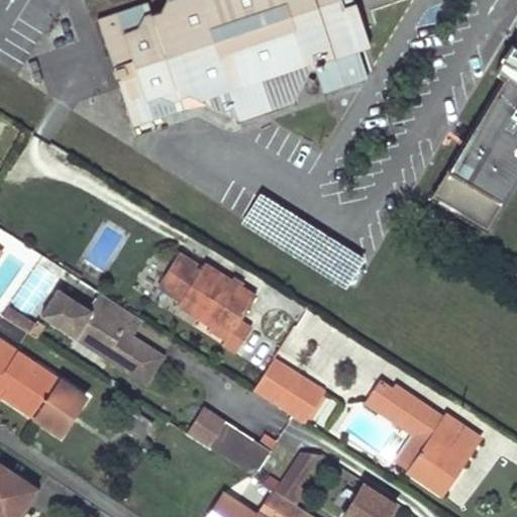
[(147,3),(98,19),(111,60),(116,62),(120,65),(122,67),(124,72),(125,76),(120,89),(132,124),(183,108),(179,97),(186,95),(190,94),(219,109),(238,119),(262,112),(293,101),(308,70),(315,68),(322,92),(366,78),(356,50),(339,0),(165,0),(160,10),(151,13),(147,3)]
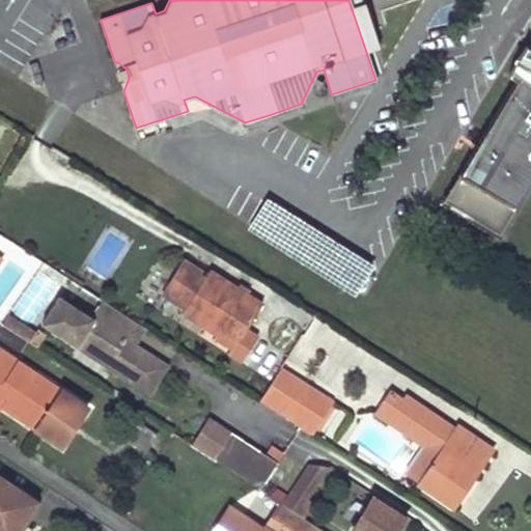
[(348,0),(366,52),(380,48),(375,32),(364,0),(348,0)]
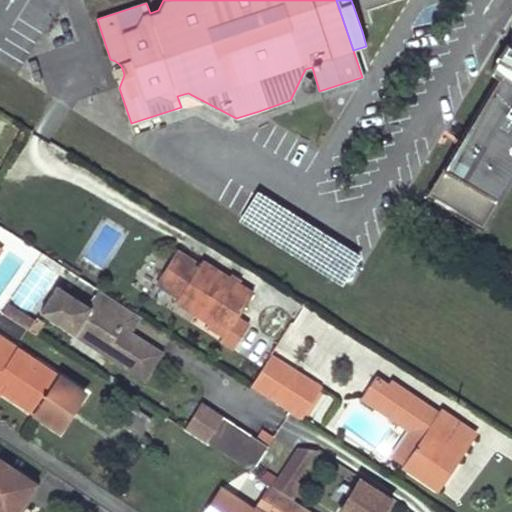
[(511,49),(507,47),(491,73),(499,78),(429,195),(482,227),(511,177),(511,49)]
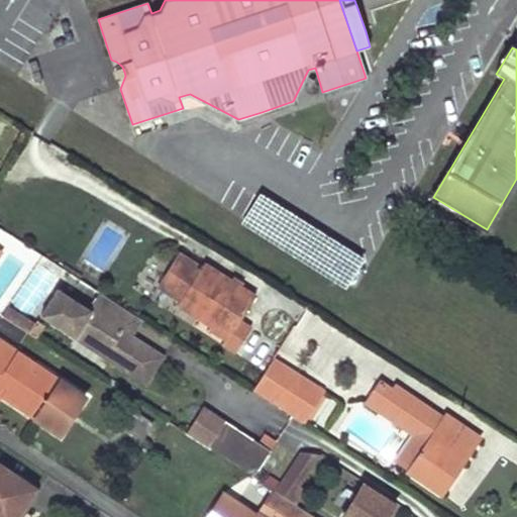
[(200,270),(177,254),(159,282),(183,297),(178,306),(228,337),(238,321),(252,298),(202,266),(200,270)]
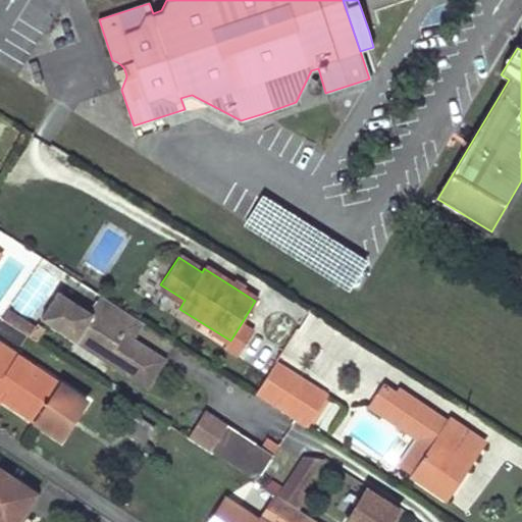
[(108,325),(119,308),(100,295),(89,312),(55,291),(39,316),(73,338),(80,328),(108,348),(102,357),(120,369),(124,361),(146,375),(158,358),(117,331),(108,325)]
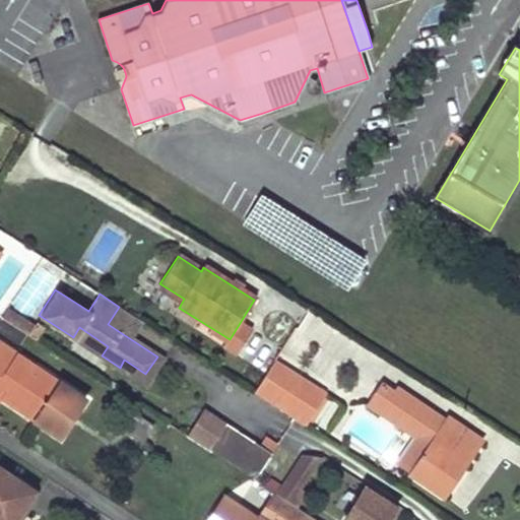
[(11,306),(4,318),(34,337),(42,325),(11,306)]
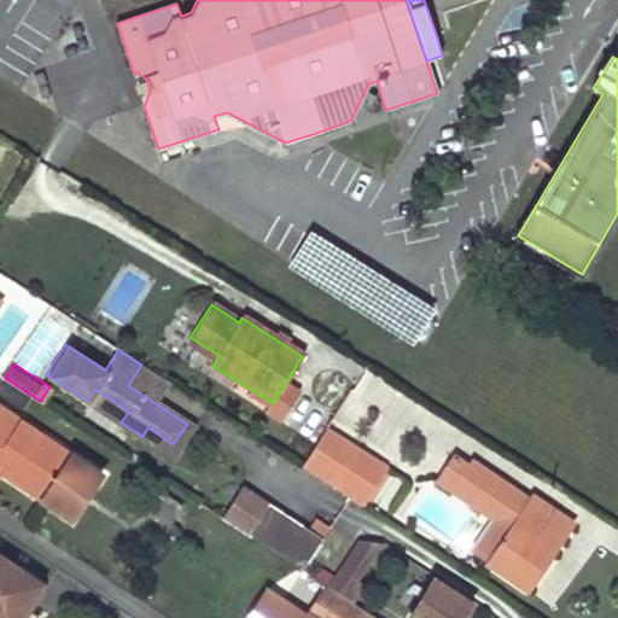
[(152,371),(141,365),(128,385),(139,392),(152,371)]
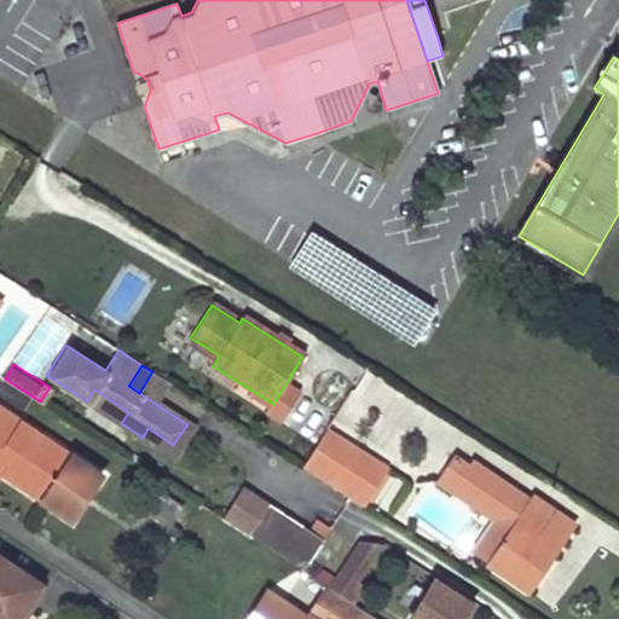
[(285,385),(268,412),(281,421),(299,393),(285,385)]
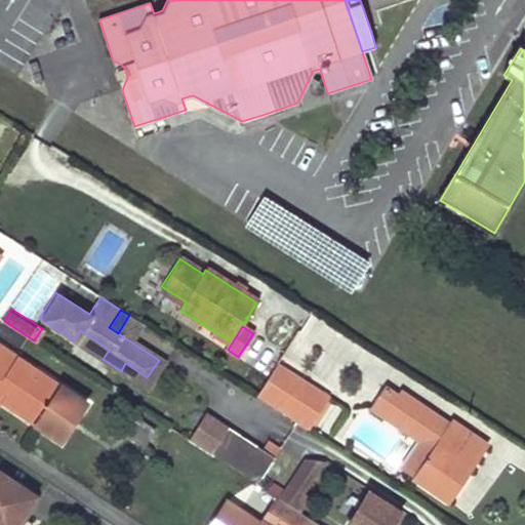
[(80,330),(74,340),(103,359),(109,350),(80,330)]
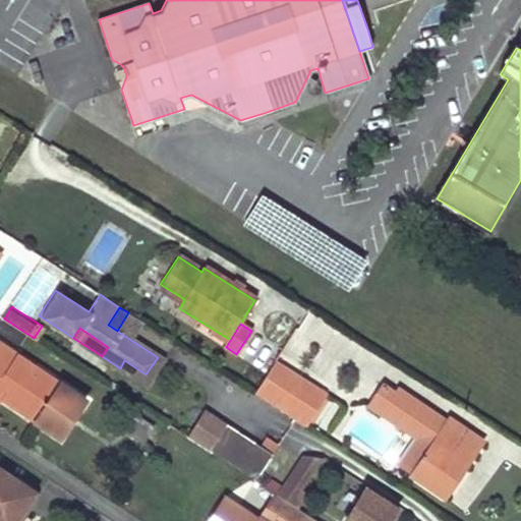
[(0,342),(0,385),(7,390),(1,399),(35,420),(60,383),(0,342)]
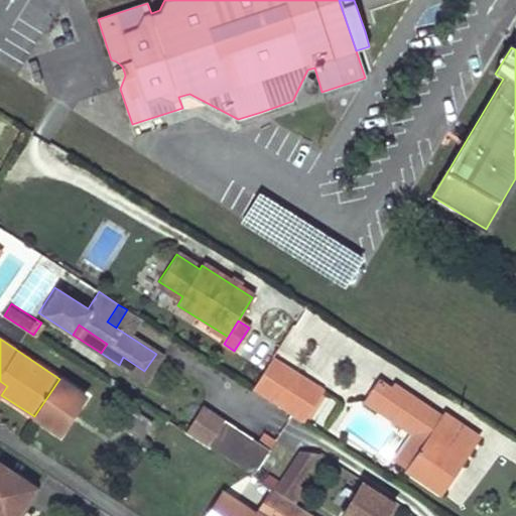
[(123,357),(119,365),(140,379),(144,371),(123,357)]
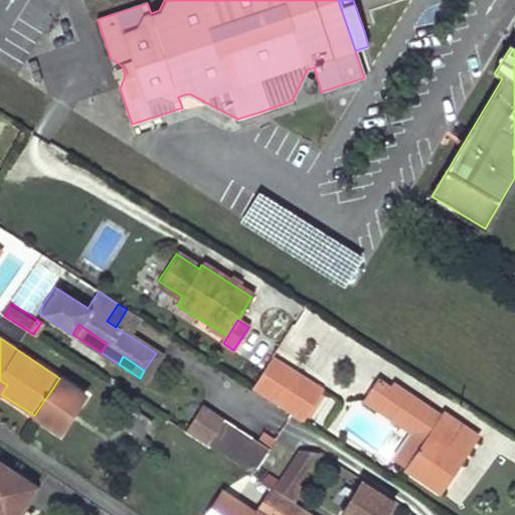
[(321,391),(273,359),(254,387),(304,419),(321,391)]
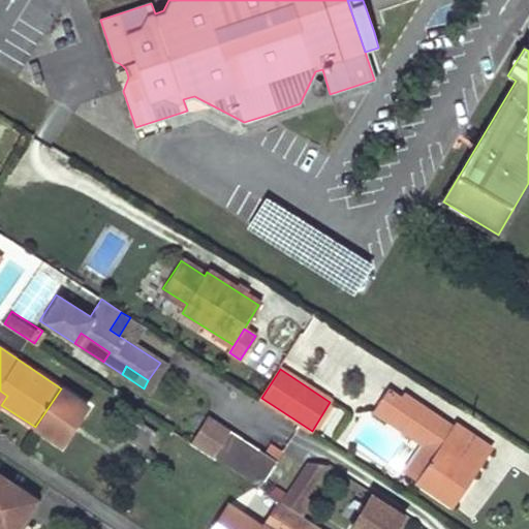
[(266,372),(241,373),(241,383),(266,381),(266,372)]
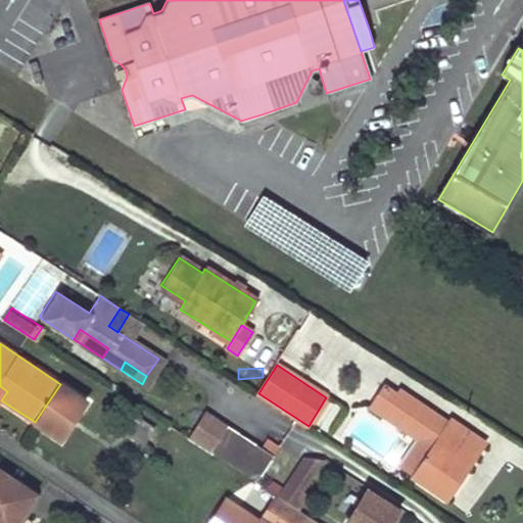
[(396,391),(384,384),(370,408),(389,420),(393,414),(435,439),(414,474),(412,476),(447,498),(484,440),(452,420),(450,422),(398,389),(396,391)]
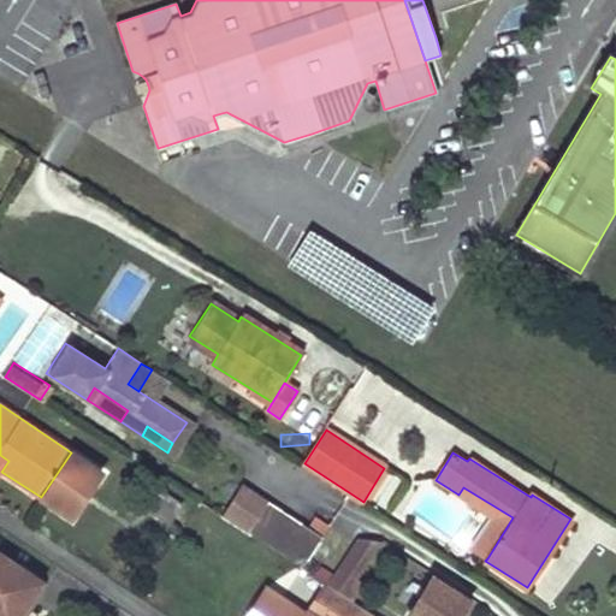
[(513,517),(463,487),(458,495),(492,516),(472,549),(487,558),(513,517)]
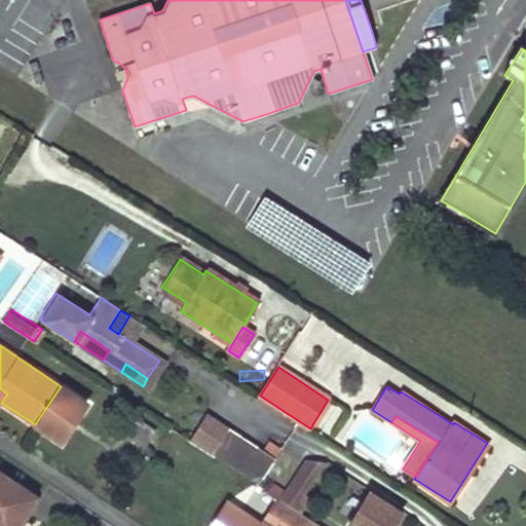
[(154,433),(132,418),(122,434),(144,448),(154,433)]
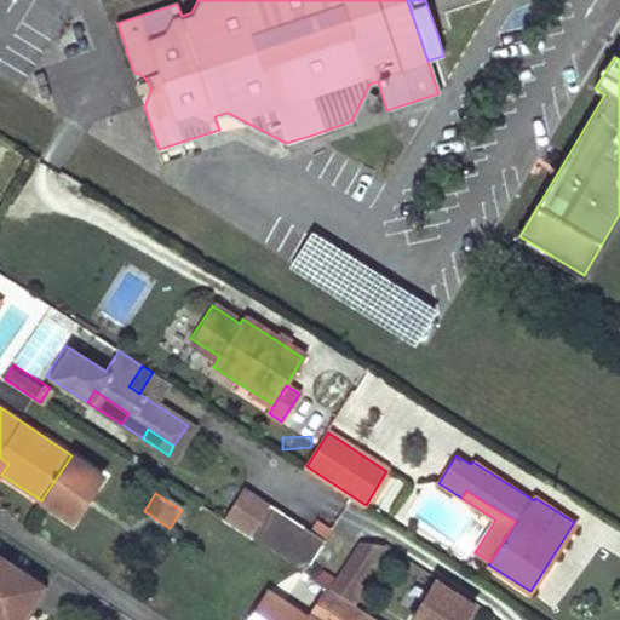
[(254,499),(237,524),(305,568),(322,543),(254,499)]
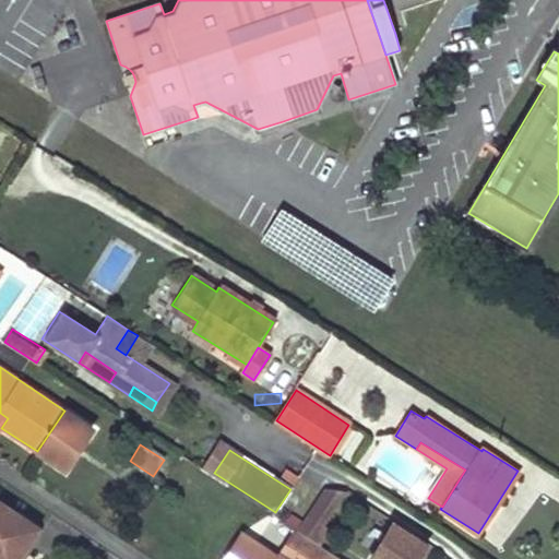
[(343,491),(324,490),(308,515),(322,524),(343,491)]
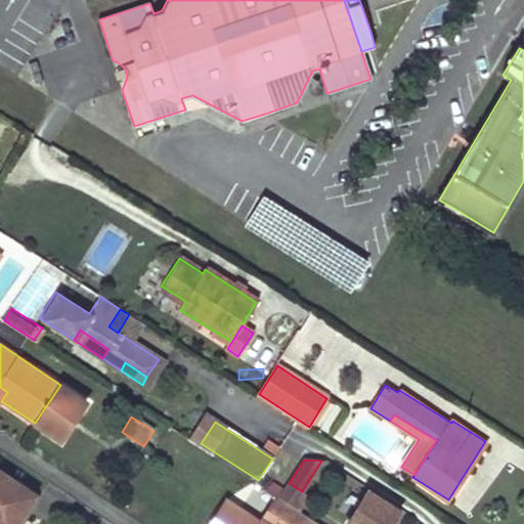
[(30,491),(0,472),(0,523),(15,523),(23,515),(17,511),(30,491)]
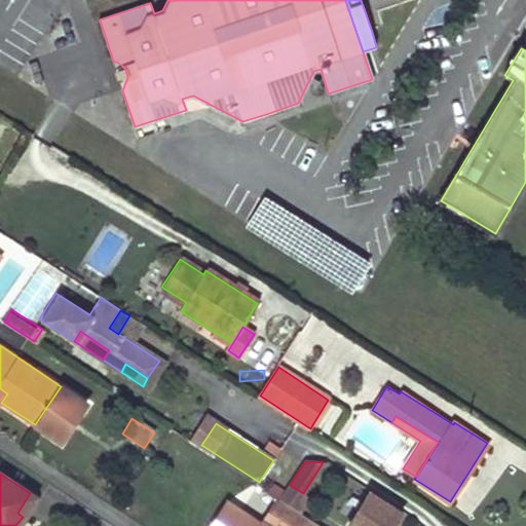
[(290,485),(279,501),(298,513),(308,496),(303,493),(290,485)]
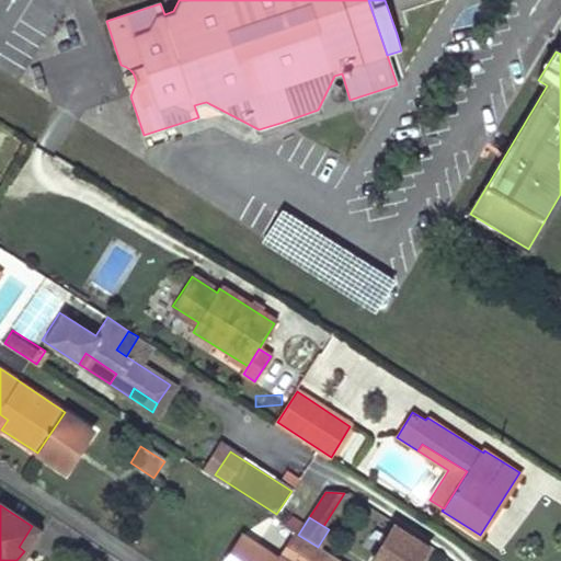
[(19,547),(24,551),(29,554),(42,533),(32,526),(19,547)]
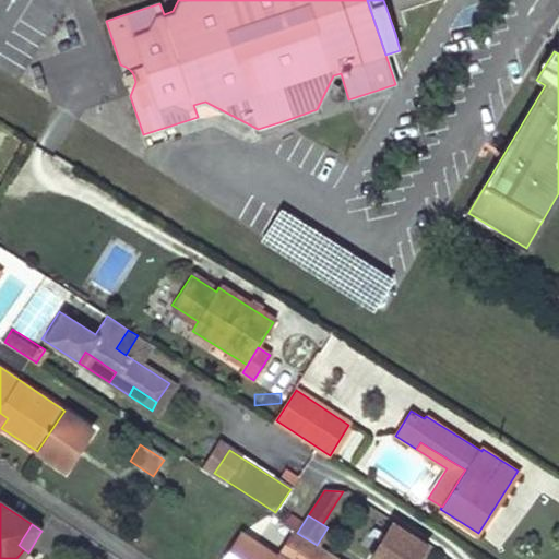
[(423,545),(393,526),(372,558),(417,558),(419,557),(416,555),(423,545)]
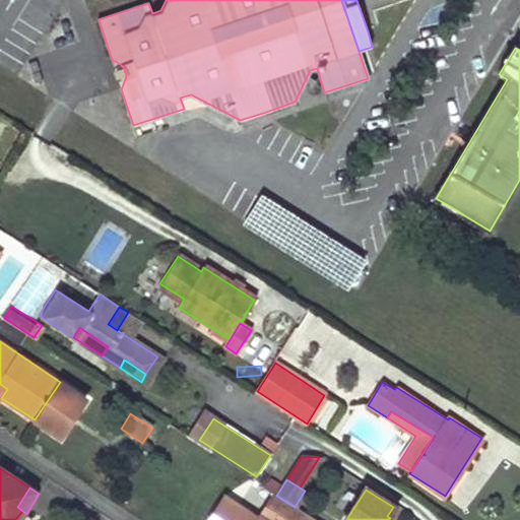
[(309,519),(275,498),(260,519),(309,519)]
